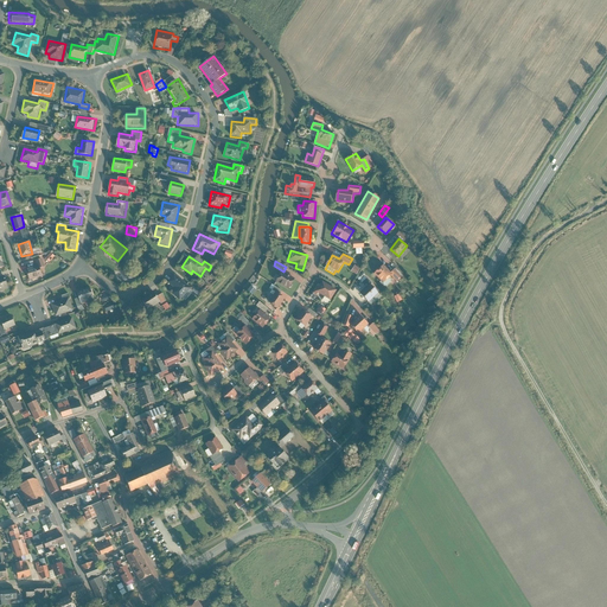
[(40,264),(25,269),(29,281),(44,275),(40,264)]
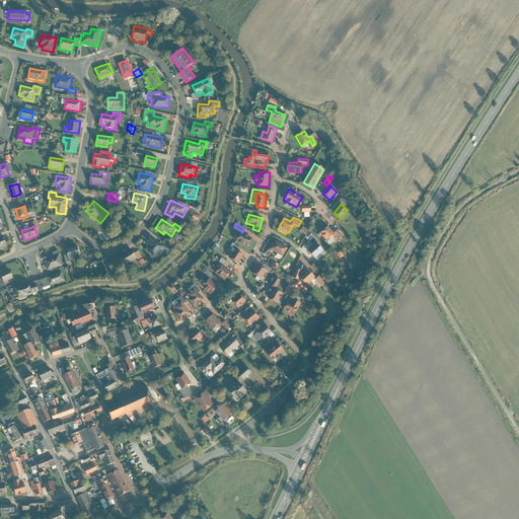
[(334,233),(327,226),(320,233),(326,240),(325,241),(329,246),(336,240),(332,237),(335,236),(340,241),(347,235),(340,228),(334,233)]
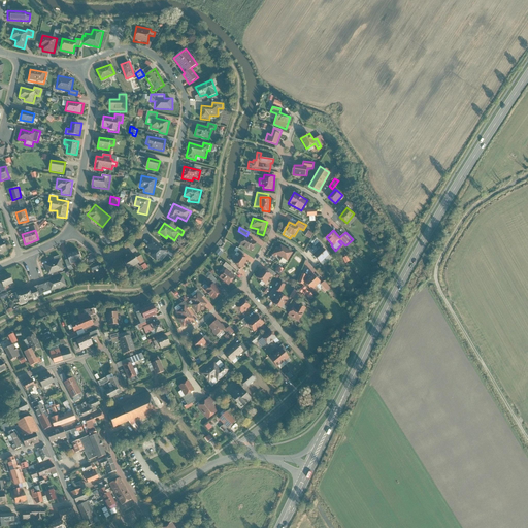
[(314,234),(308,231),(305,236),(311,239),(314,234)]
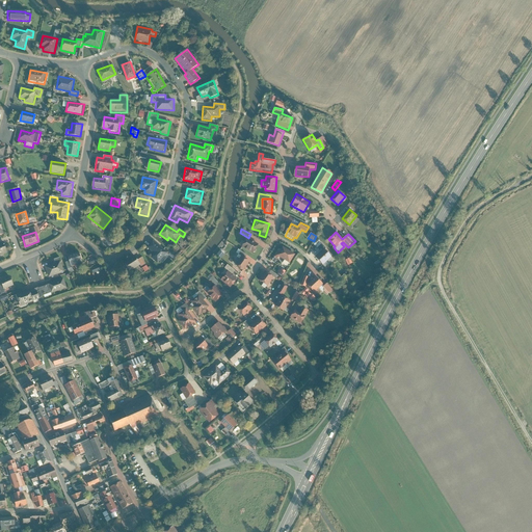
[(258,244),(246,238),(241,247),(254,254),(258,244)]
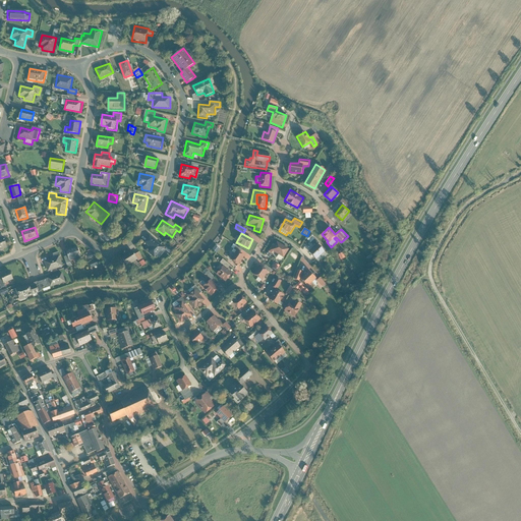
[(150,234),(143,241),(152,249),(151,250),(157,255),(164,247),(166,249),(168,247),(162,242),(161,244),(150,234)]
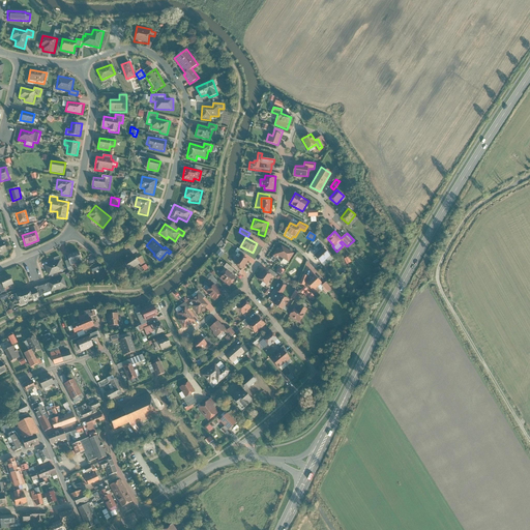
[(334,259),(317,239),(314,241),(317,245),(316,246),(319,249),(314,255),(319,261),(322,264),(325,262),(328,265),(334,259)]
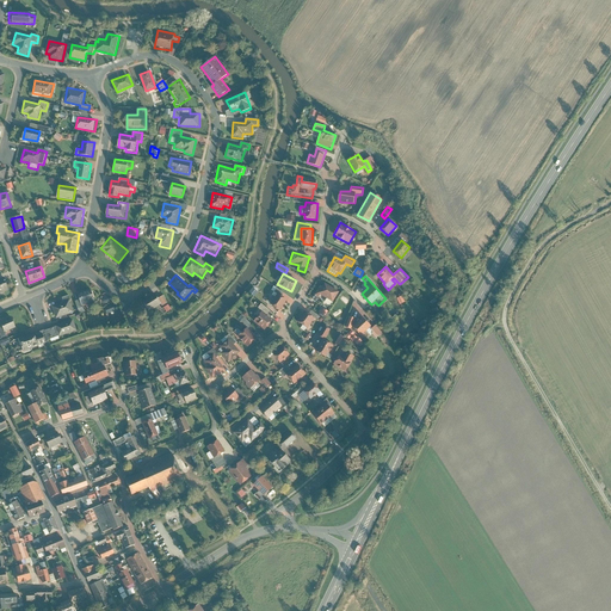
[(339,291),(325,283),(319,295),(327,300),(325,303),(331,307),(339,291)]
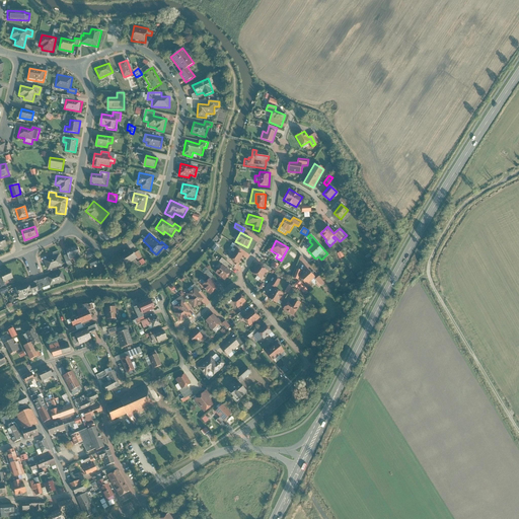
[(67,254),(64,255),(66,263),(70,261),(70,258),(80,255),(77,246),(66,249),(67,254)]
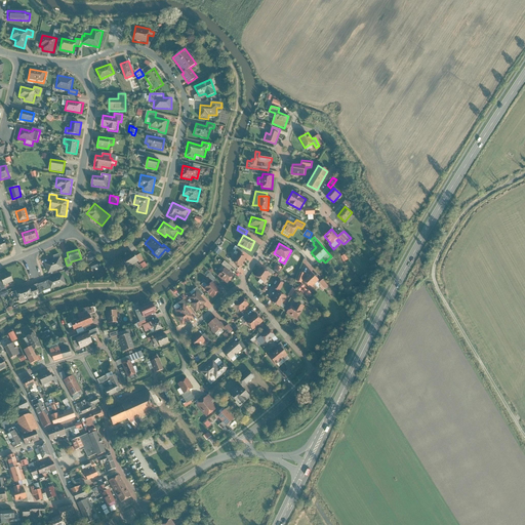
[(134,257),(132,252),(122,259),(128,269),(143,259),(139,254),(134,257)]
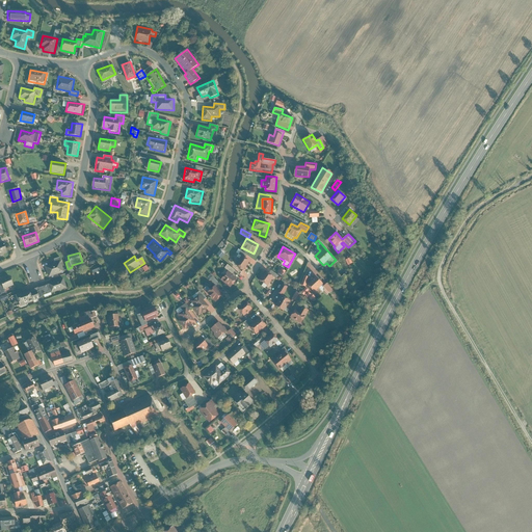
[(250,262),(242,257),(236,266),(244,271),(250,262)]
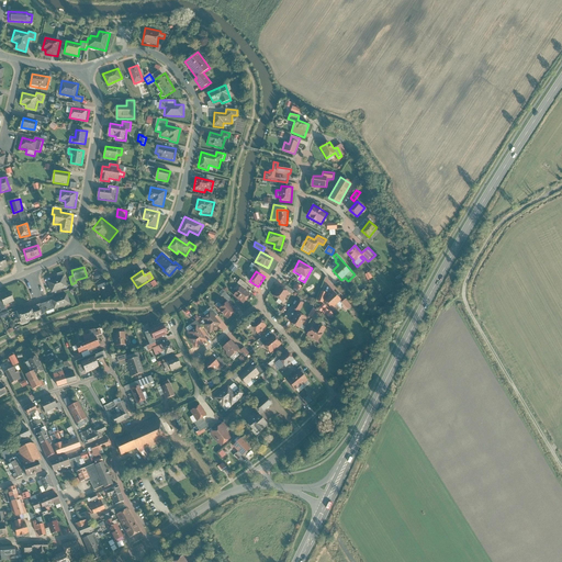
[(64,276),(47,282),(52,293),(67,287),(64,276)]
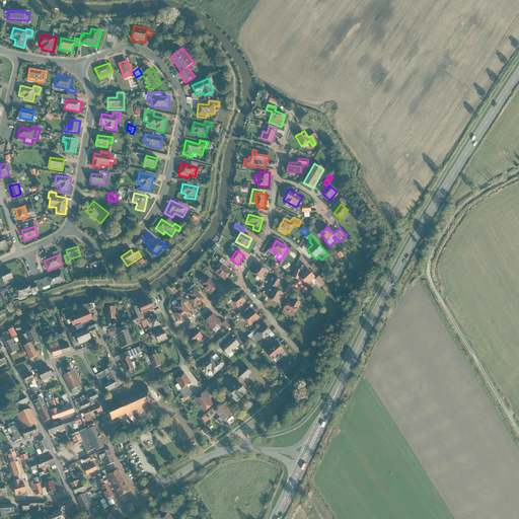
[(96,257),(88,262),(91,267),(98,264),(96,257)]
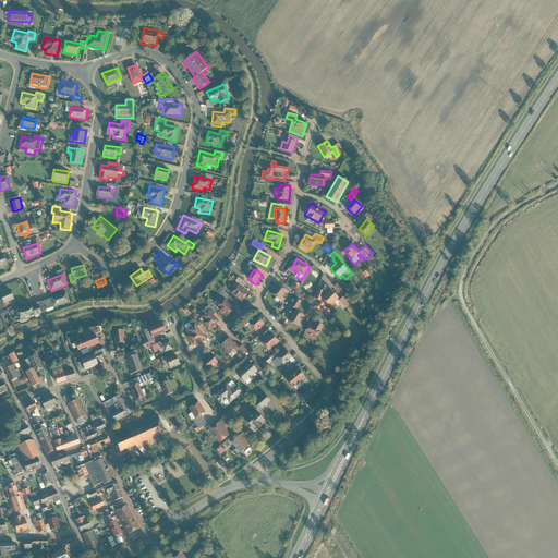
[(238,284),(231,293),(242,301),(249,292),(243,288),(246,283),(239,278),(235,282),(238,284)]
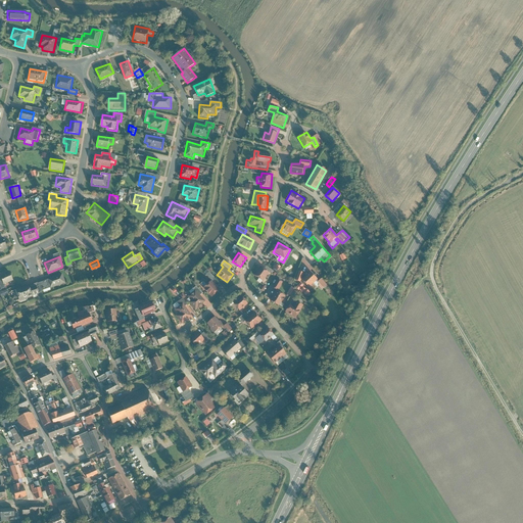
[(269,273),(260,267),(254,275),(259,278),(264,281),(269,273)]
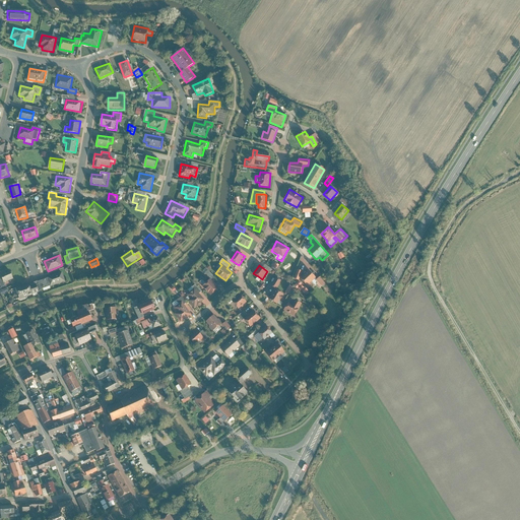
[(303,271),(297,269),(294,278),(300,280),(300,279),(303,271)]
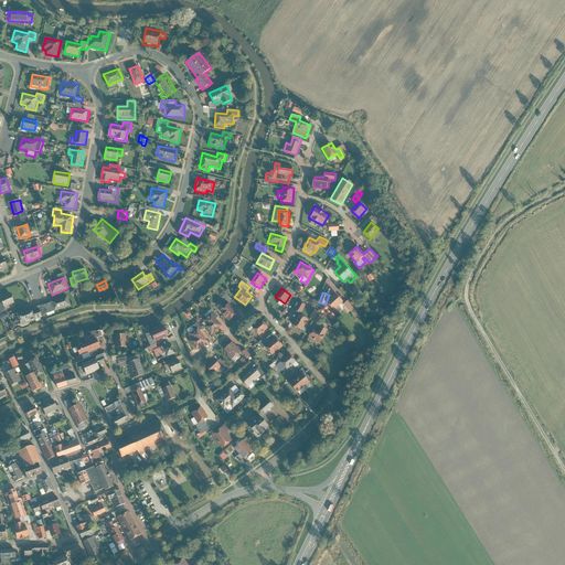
[(344,302),(334,294),(326,304),(334,311),(339,307),(348,316),(354,308),(347,300),(344,302)]
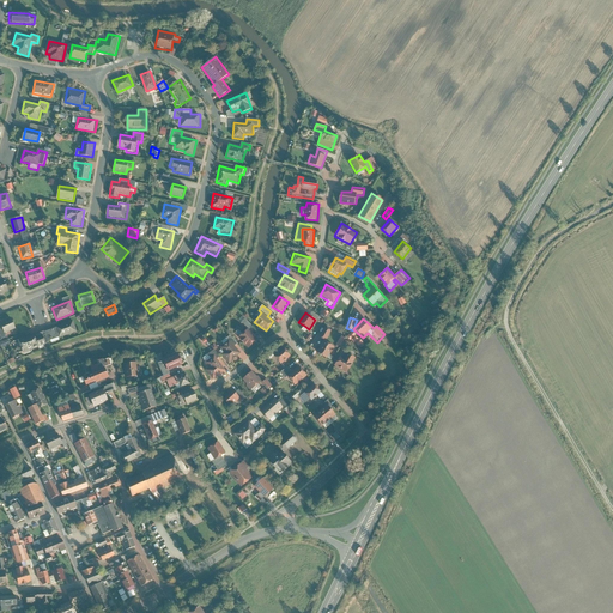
[(73,321),(55,327),(59,338),(77,332),(73,321)]
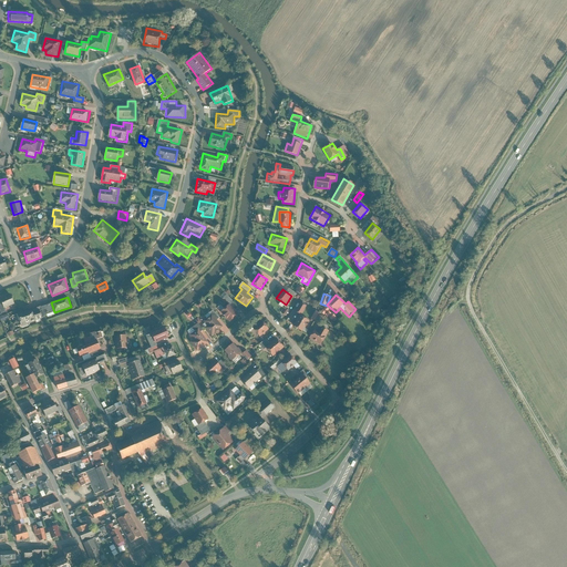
[(0,315),(17,308),(12,299),(2,303),(0,300),(0,315)]
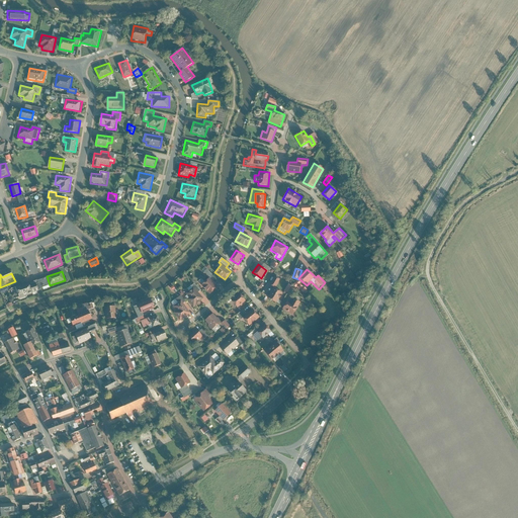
[(280,280),(275,277),(270,286),(275,288),(280,280)]
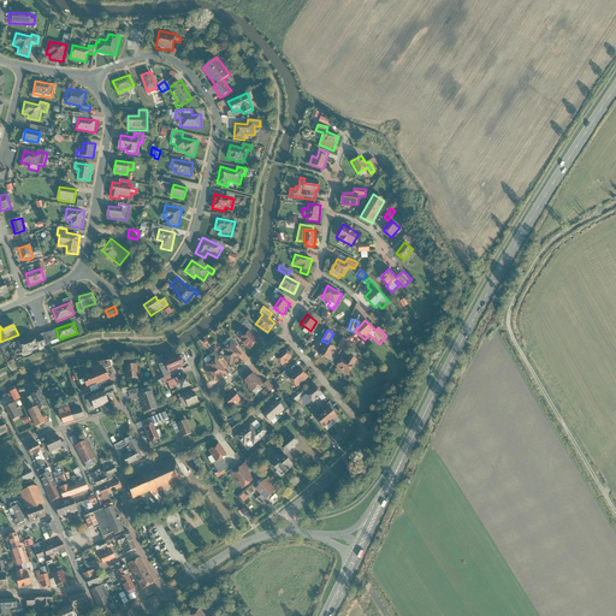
[(249,331),(240,339),(249,351),(259,343),(249,331)]
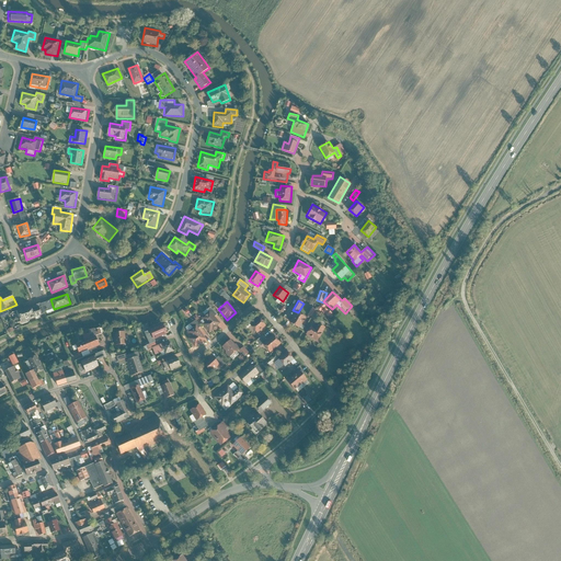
[(333,313),(323,302),(318,308),(328,317),(333,313)]
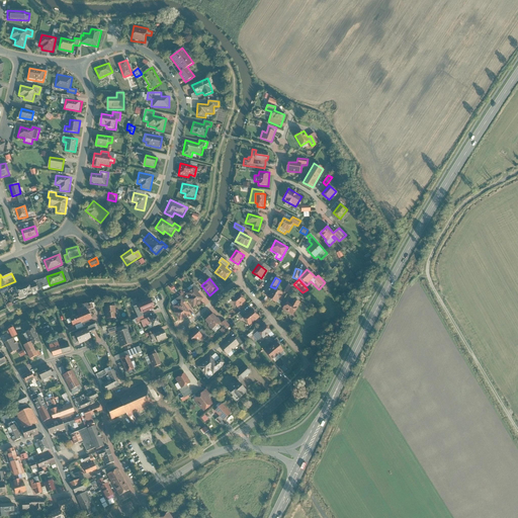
[(29,283),(15,288),(19,298),(38,291),(37,285),(31,287),(29,283)]
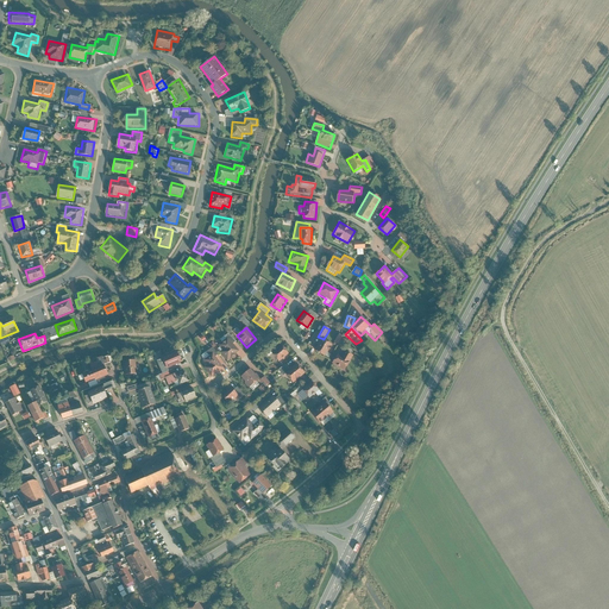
[(220,340),(223,343),(227,338),(233,344),(236,341),(228,333),(220,340)]
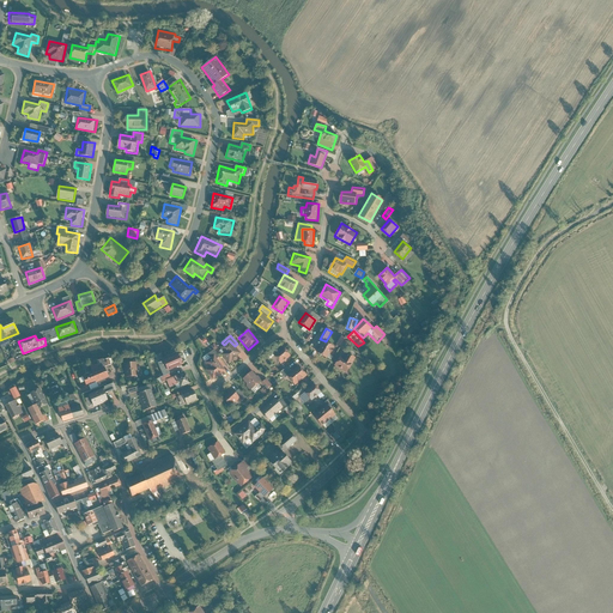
[(224,345),(220,347),(225,353),(222,356),(230,364),(241,354),(235,346),(229,340),(224,345)]
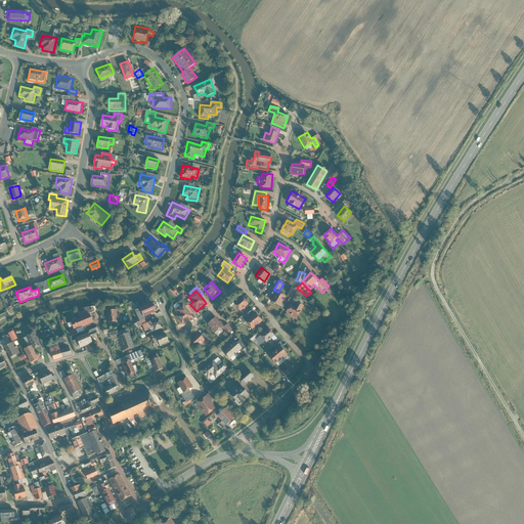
[(287,298),(278,292),(271,302),(279,308),(287,298)]
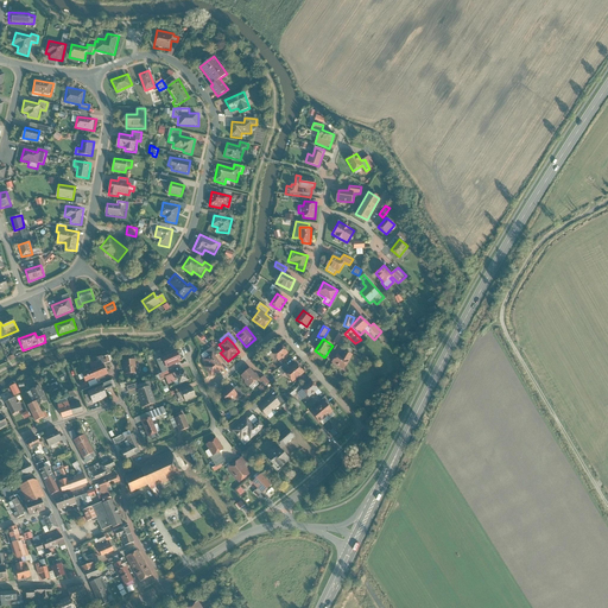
[(280,344),(272,352),(280,361),(289,354),(280,344)]
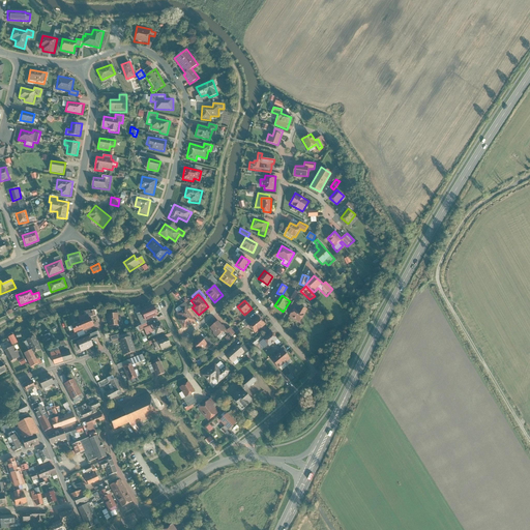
[(298,312),(294,310),(289,317),(300,323),(308,310),(302,305),(298,312)]
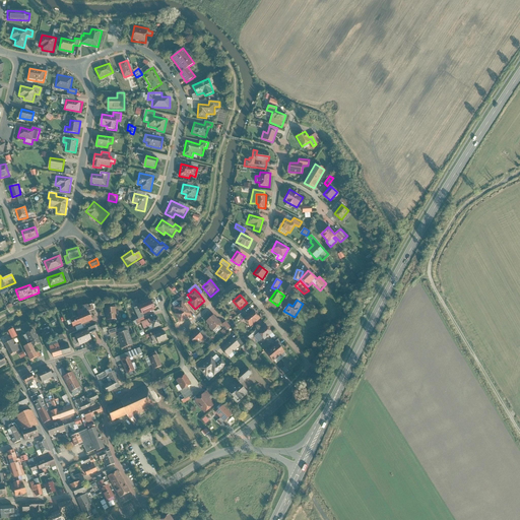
[(134,308),(139,319),(145,317),(144,314),(156,309),(152,301),(134,308)]
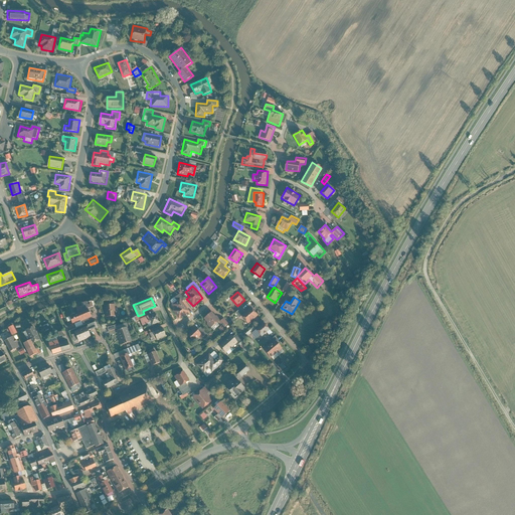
[(173,311),(179,319),(189,311),(181,299),(177,302),(174,298),(170,301),(176,309),(173,311)]
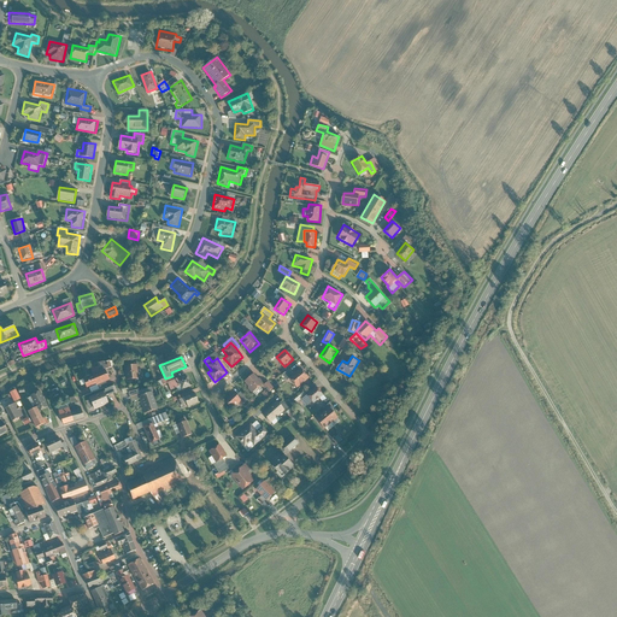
[(137,365),(124,366),(127,380),(140,378),(137,365)]
